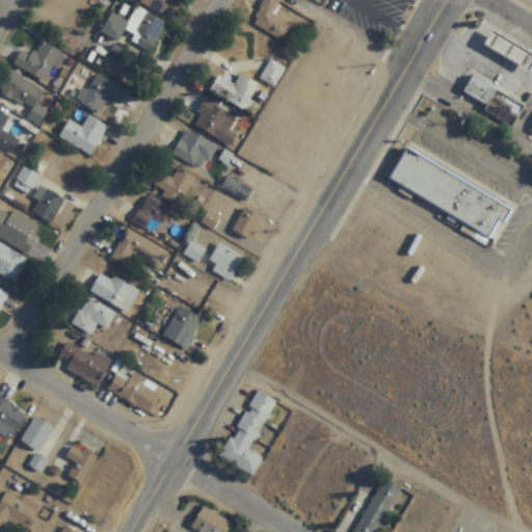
[(283,4),(274,0),(264,0),(251,25),(282,42),(291,26),(275,17),(283,4)]
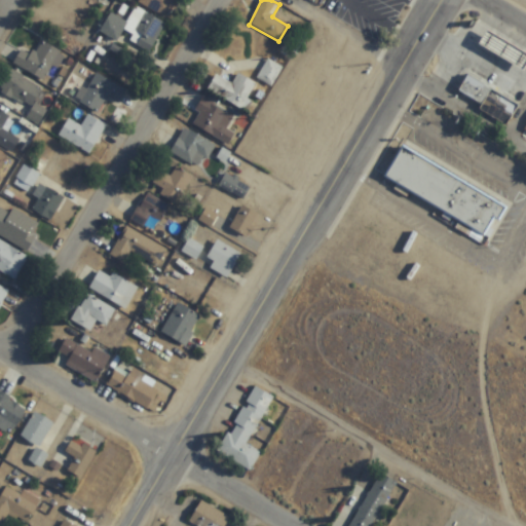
[(165,25),(136,7),(119,36),(149,53),(165,25)]
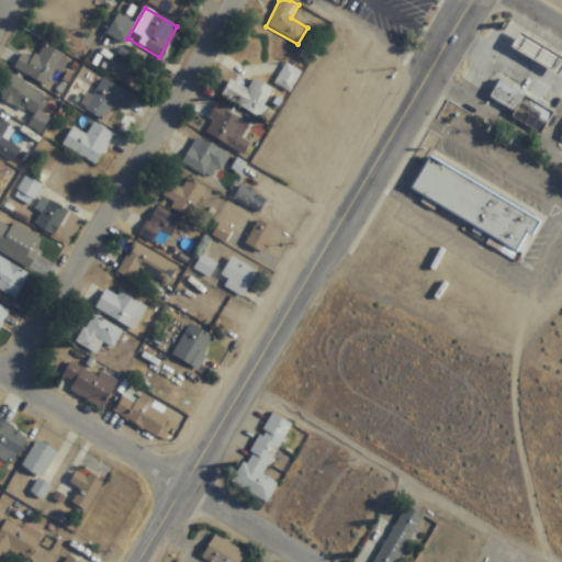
[(34,59),(22,54),(13,70),(55,90),(70,57),(42,44),(34,59)]
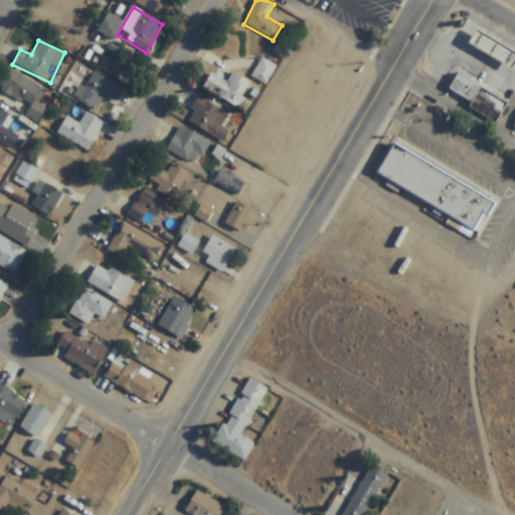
[(278,67),(263,58),(251,76),(267,86),(278,67)]
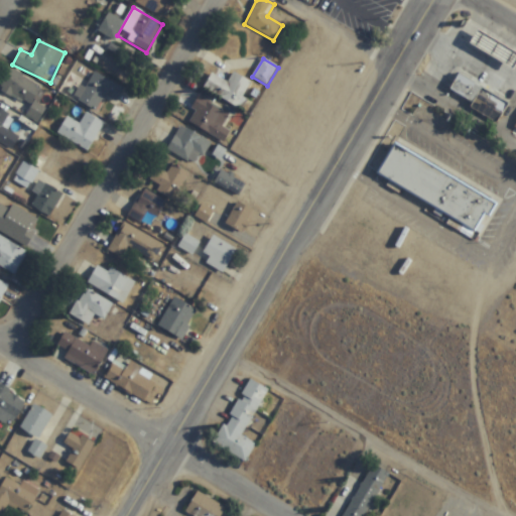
[(46,110),(36,102),(43,92),(12,70),(0,86),(0,92),(28,111),(25,115),(37,123),(46,110)]
